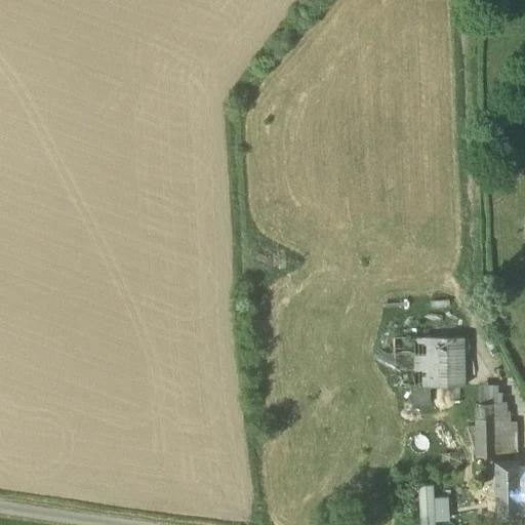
[(412,387),(429,387),(462,388),(462,338),(412,337),(412,387)]
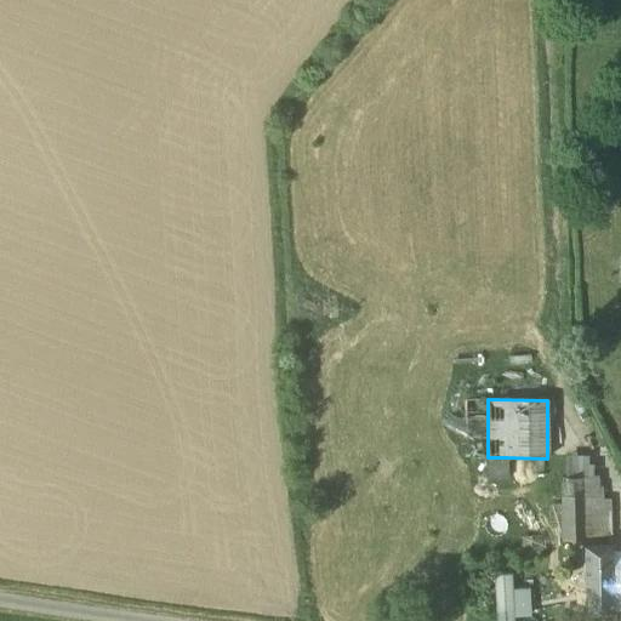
[(507,478),(507,457),(488,457),(488,478),(507,478)]
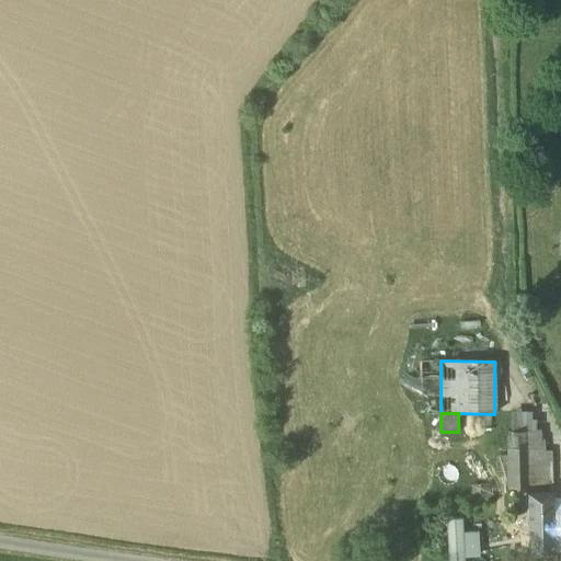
[(527,488),(527,449),(504,449),(505,489),(527,488)]
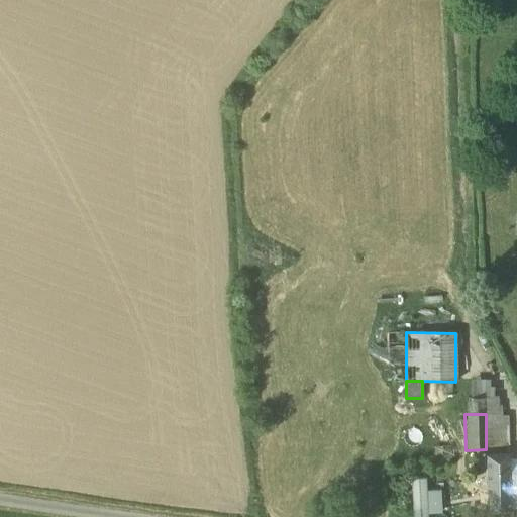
[(486,455),(487,511),(508,511),(508,507),(516,506),(516,458),(507,459),(507,455),(486,455)]
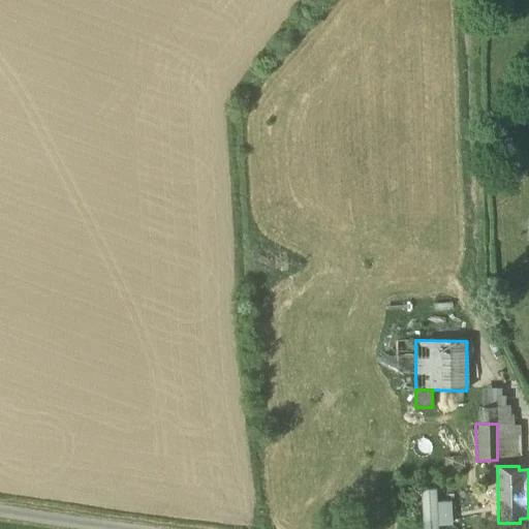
[(419,490),(422,528),(437,528),(435,490),(419,490)]
